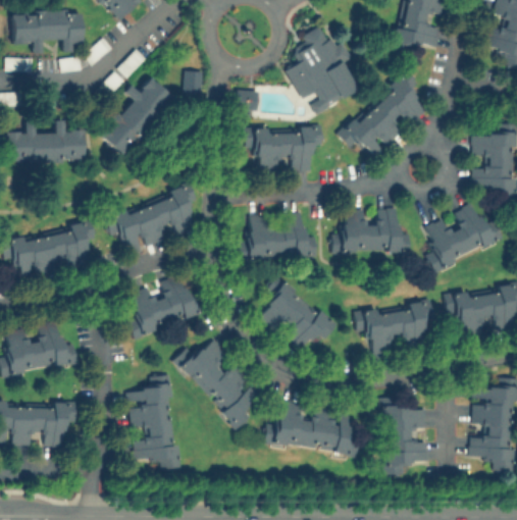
[(143,3),(140,0),(100,0),(118,22),(143,3)]
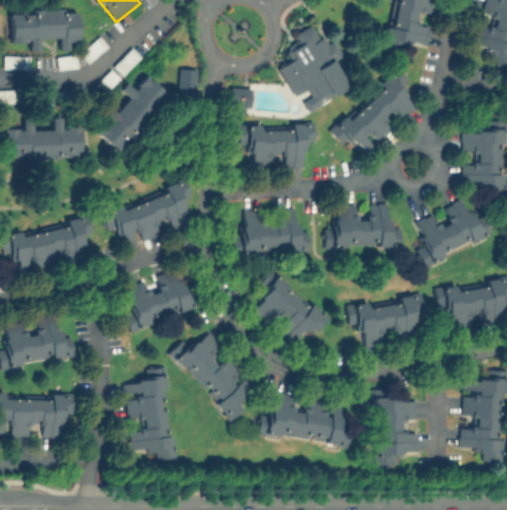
[(427,48),(432,25),(421,23),(423,13),(434,15),(437,0),(394,0),(387,41),(427,48)]
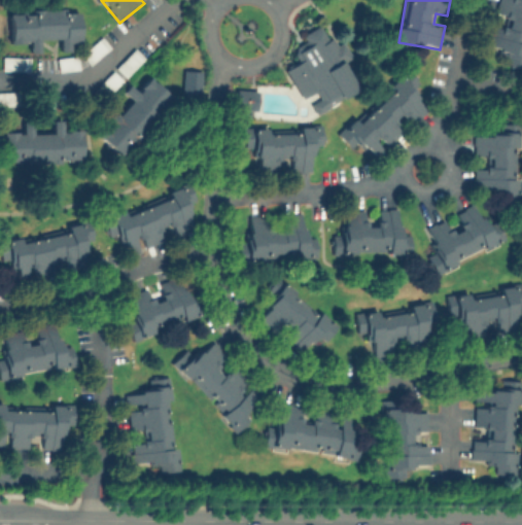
[(521,0),(501,0),(498,13),(510,16),(507,28),(493,25),(488,47),(512,53),(509,66),(521,69),(521,0)]
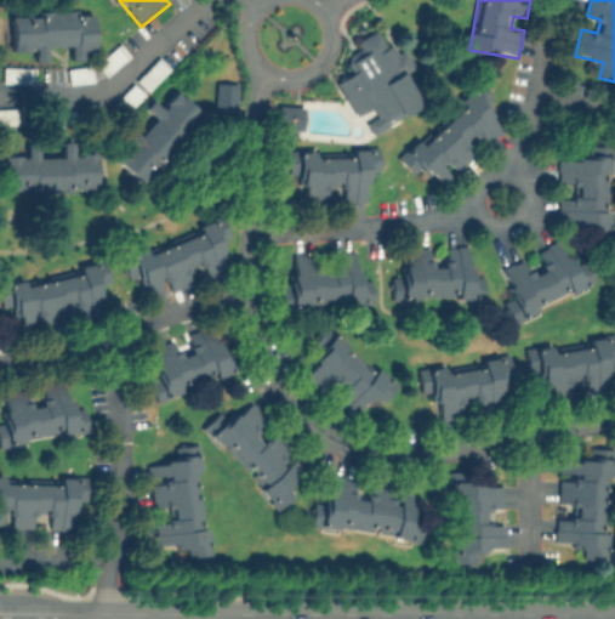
[(50,47),(74,46),(74,61),(89,61),(87,51),(98,51),(98,11),(16,13),(16,52),(38,51),(38,63),(50,63),(50,47)]
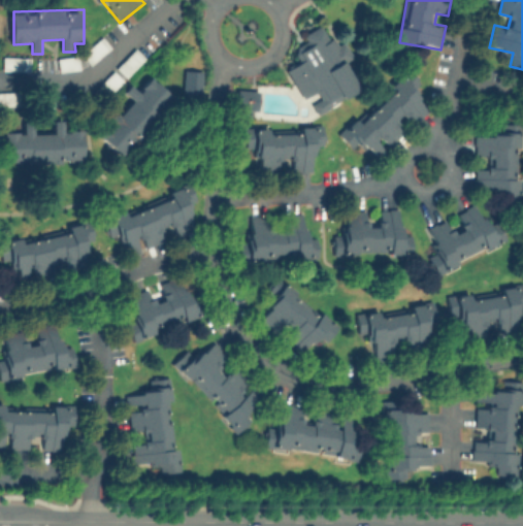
[(362,90),(348,63),(357,59),(348,41),(338,47),(326,25),(306,35),(311,43),(297,52),(303,62),(289,70),(305,99),(319,92),(323,100),(314,105),(319,114),(362,90)]
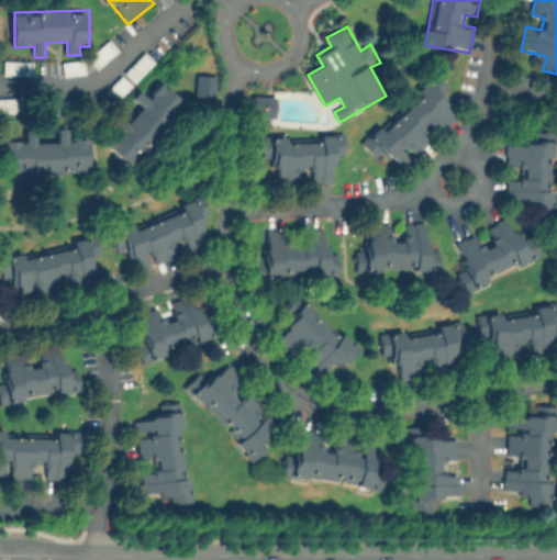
[(122,53),(113,42),(90,58),(98,69),(122,53)]
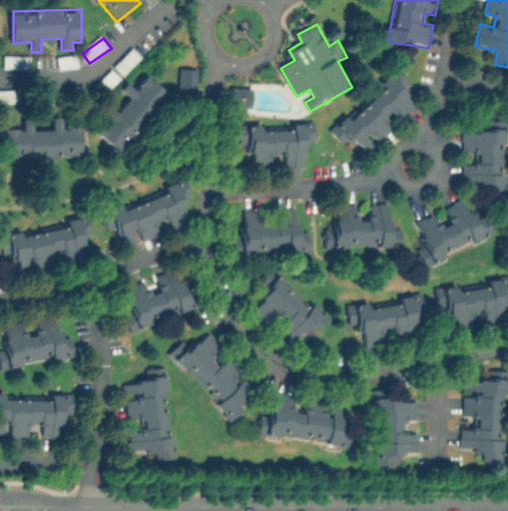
[(116,67),(125,76),(144,57),(134,48),(116,67)]
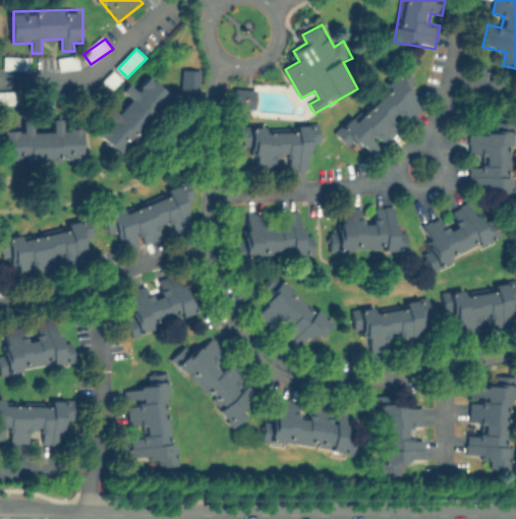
[(61,71),(81,69),(79,56),(59,58),(61,71)]
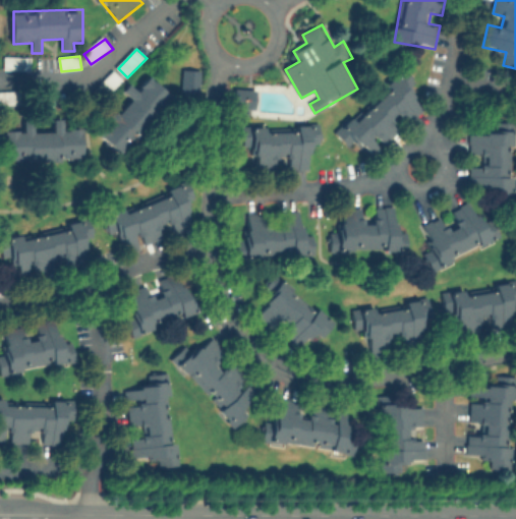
[(34,58),(6,58),(6,70),(34,70),(34,58)]
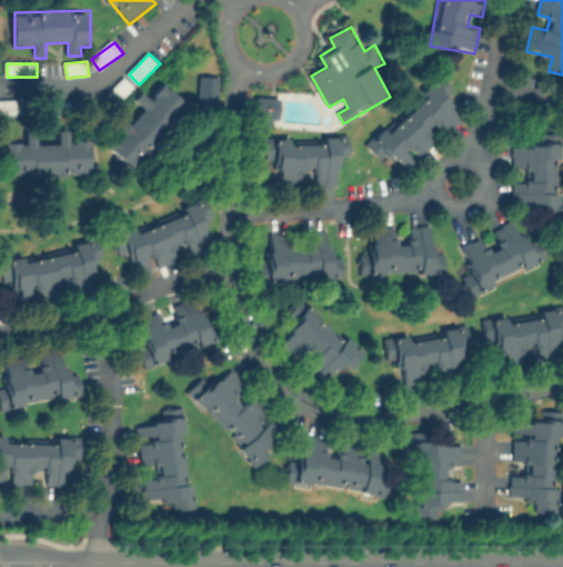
[(136,87),(126,77),(108,97),(118,106),(136,87)]
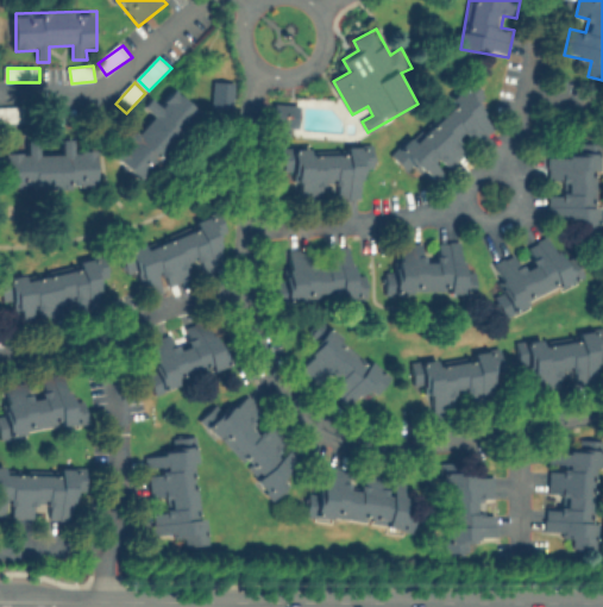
[(118,157),(144,182),(207,117),(177,89),(162,106),(154,98),(145,107),(156,117),(118,157)]
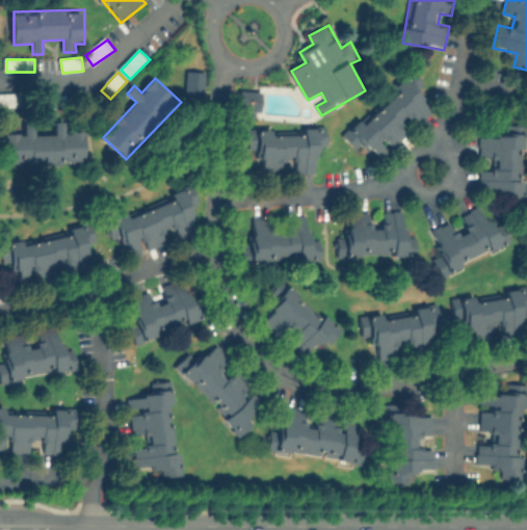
[(437,113),(413,81),(347,131),(375,168),(393,155),(391,151),(413,135),(404,125),(414,117),(419,126),(437,113)]
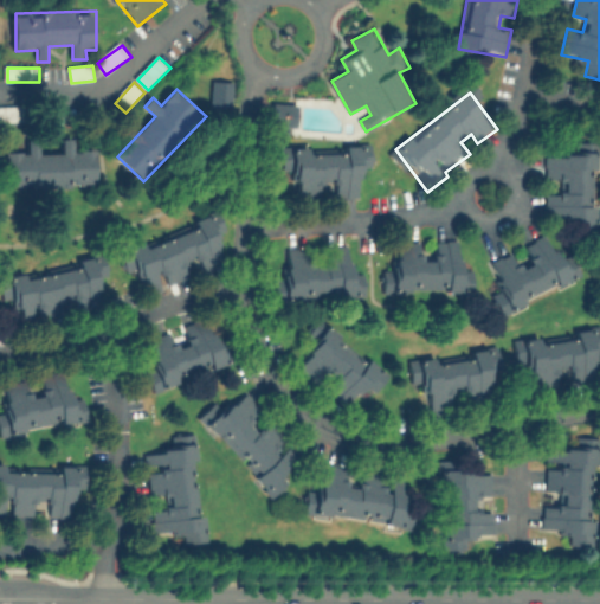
[(298,127),(298,104),(275,104),(275,127),(298,127)]
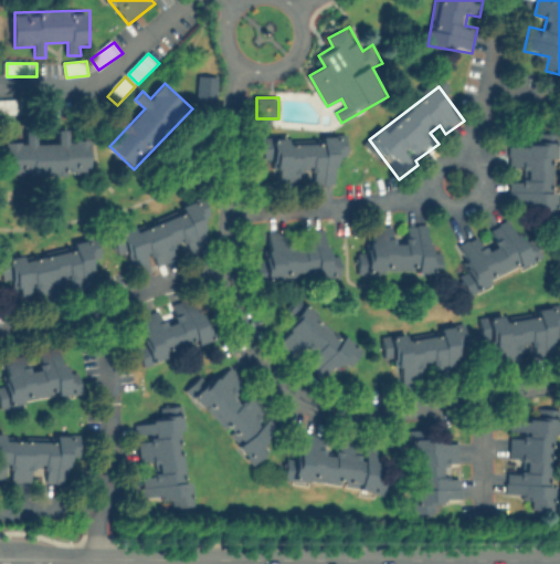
[(0,114),(17,114),(17,101),(0,101),(0,114)]
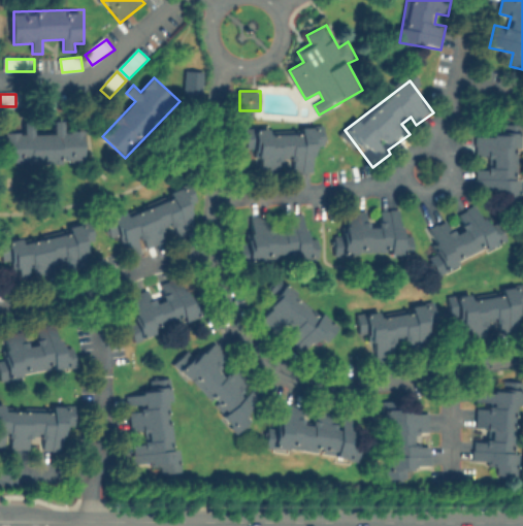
[(86,163),(86,131),(67,131),(67,121),(56,121),(56,134),(36,134),(36,124),(26,124),(26,133),(7,133),(7,163),(86,163)]
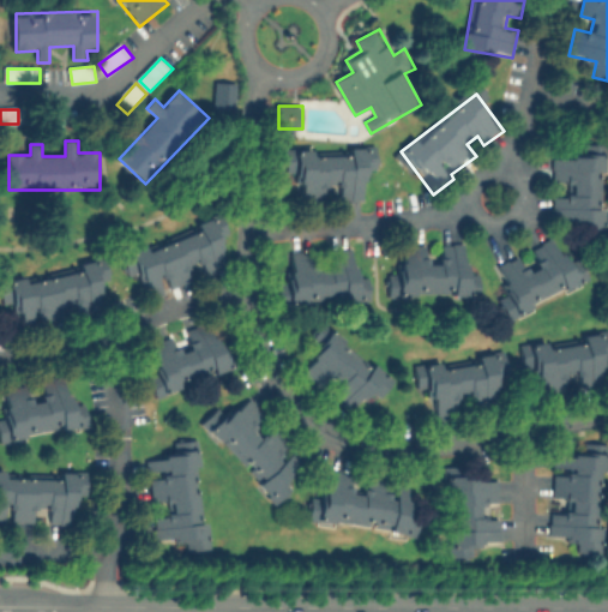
[(607,147),(594,145),(593,159),(555,157),(555,183),(571,183),(571,197),(555,197),(554,228),(606,229),(607,147)]
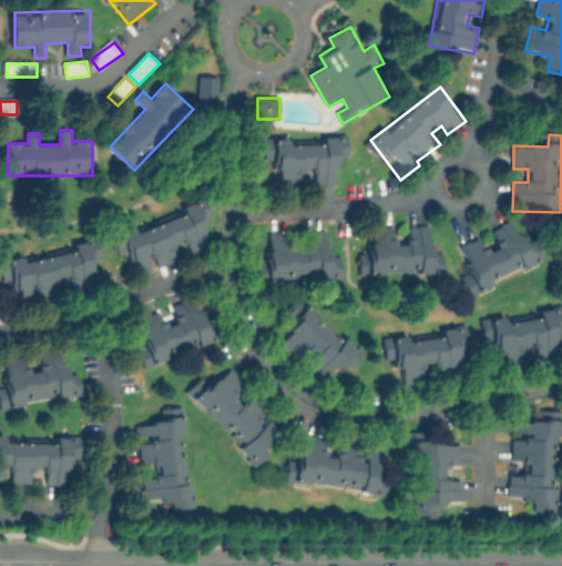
[(338,187),(337,158),(349,157),(349,139),(290,142),(290,138),(276,139),(278,190),(305,189),(304,172),(315,171),(316,188),(338,187)]
